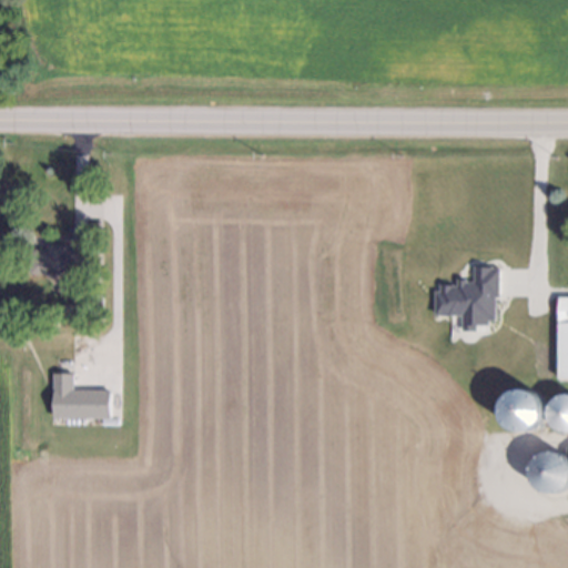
[(433,290),(434,314),(460,313),(462,330),(475,330),(475,323),(487,323),(487,318),(494,318),(493,295),(498,295),(497,266),(473,266),(474,281),(465,281),(465,279),(456,279),(456,284),(438,285),(438,290),(433,290)]
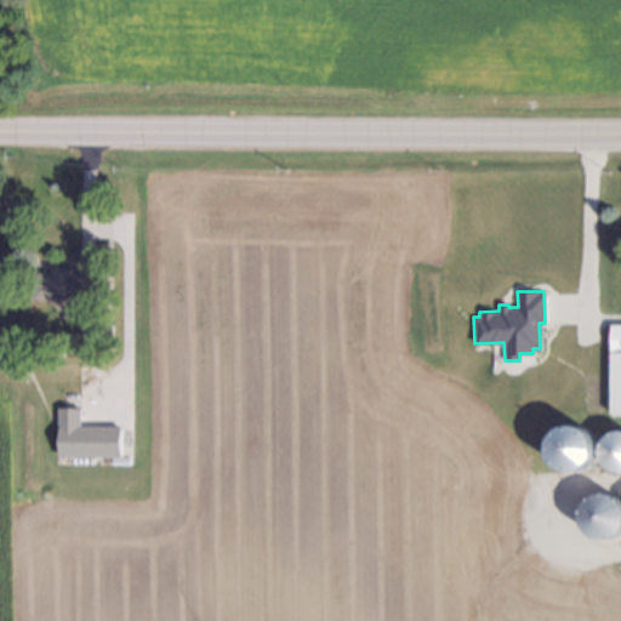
[(609,325),(620,325),(620,409),(608,409),(609,325)]
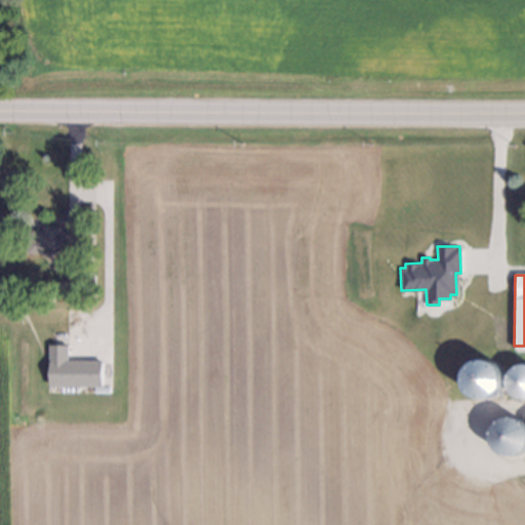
[(46,345),(69,345),(69,358),(102,359),(102,386),(45,384),(46,345)]
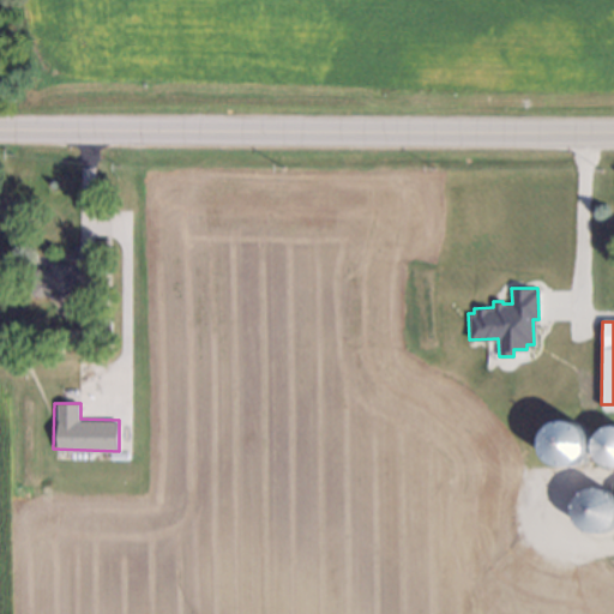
[(563,421),(567,421),(575,425),(577,427),(582,433),(584,437),(585,444),(583,452),(579,459),(573,464),(570,465),(561,467),(554,465),(547,461),(542,455),(540,447),(540,443),(541,435),(543,432),(548,426),(555,422),(563,421)]
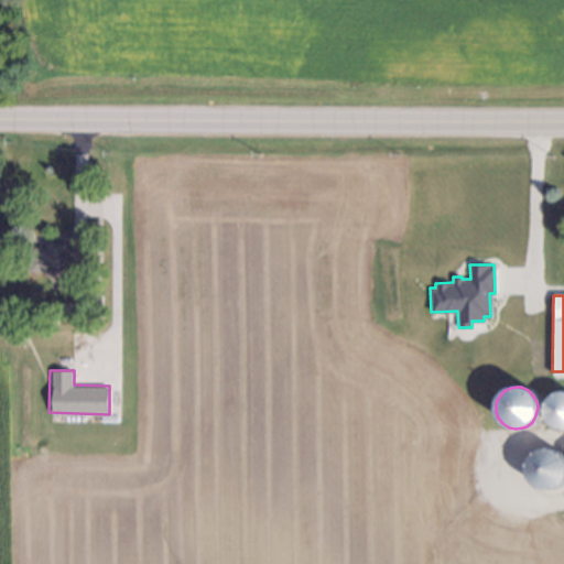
[(562,389),(563,389),(563,425),(562,426),(555,425),(550,422),(545,416),(543,407),(546,398),(550,393),(556,390),(562,389)]
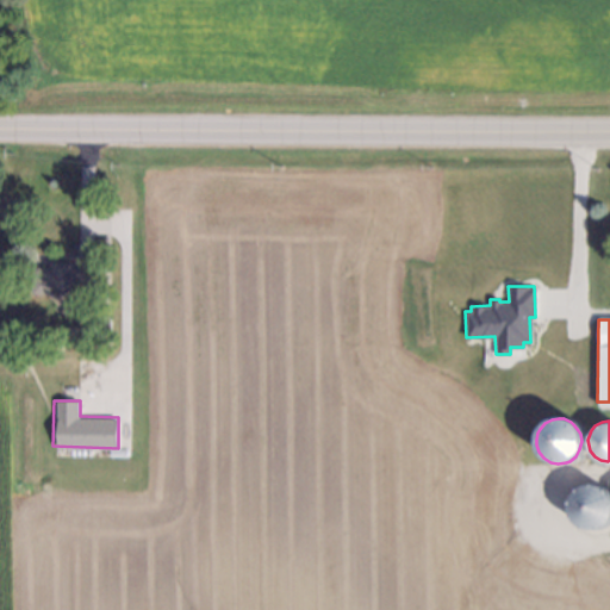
[(591,483),(603,485),(609,495),(609,515),(608,520),(598,526),(591,527),(583,526),(577,521),(572,515),(568,504),(572,493),(577,487),(584,484),(591,483)]
